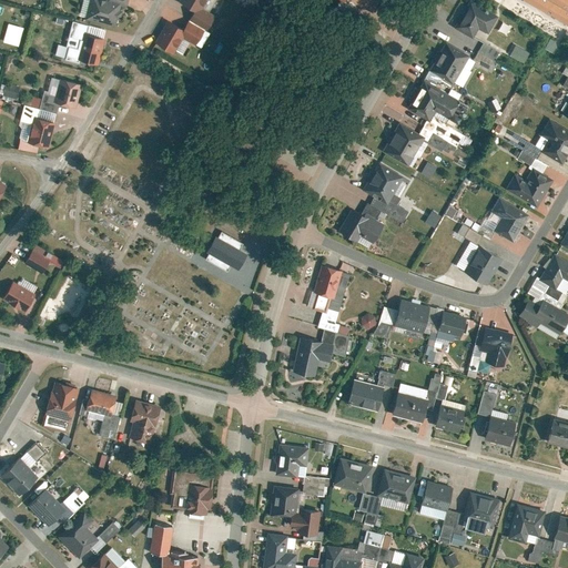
[(91,0),(87,17),(118,26),(124,3),(109,0),(91,0)]
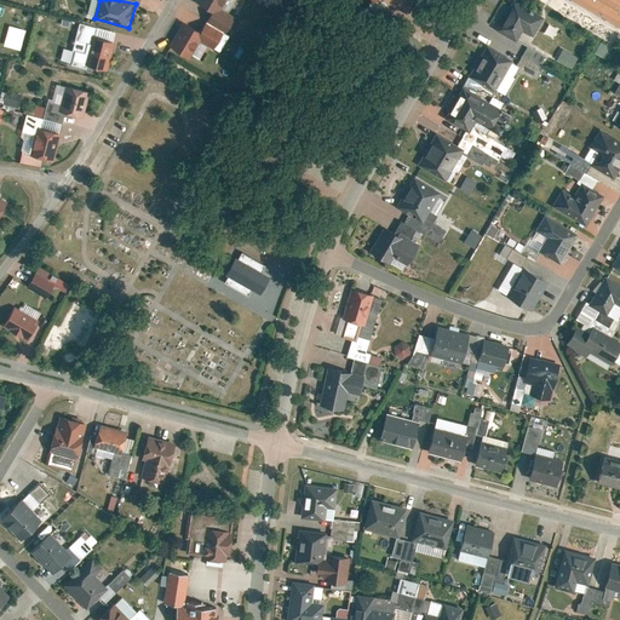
[(195,0),(212,9),(207,18),(227,29),(235,15),(222,7),(225,0),(195,0)]
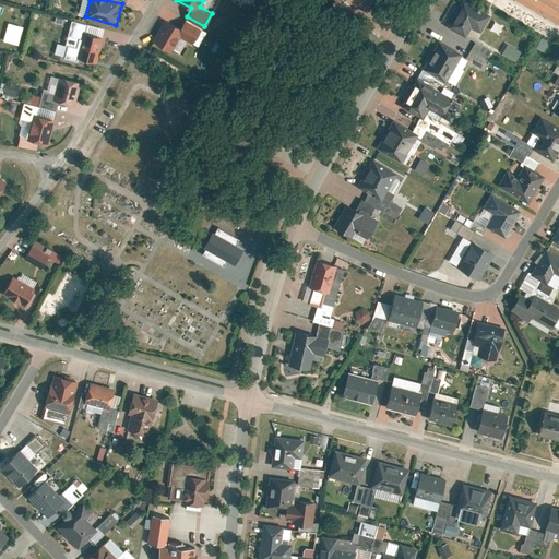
[(345,0),(365,11),(371,0),(345,0)]
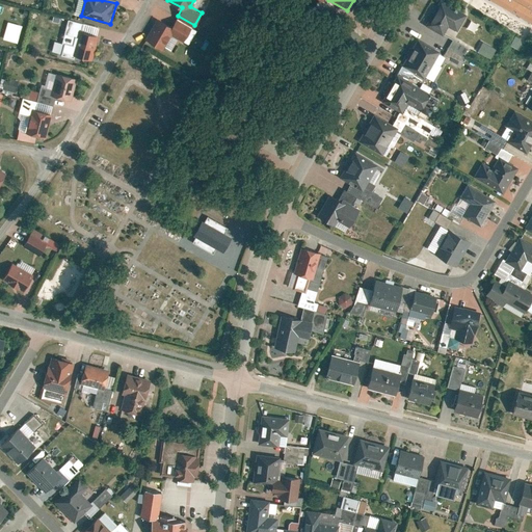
[(466,15),(441,0),(439,0),(430,16),(425,25),(442,35),(447,27),(455,32),(466,15)]
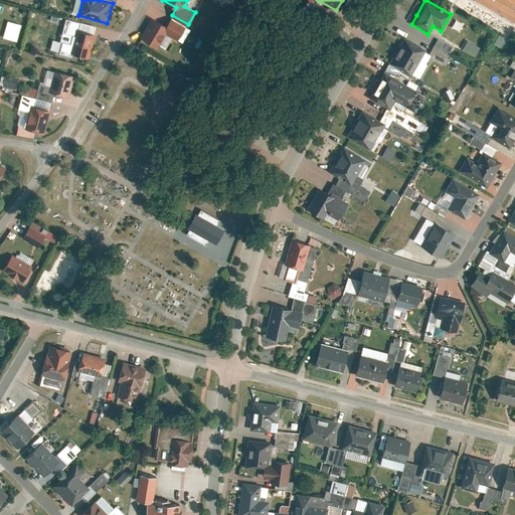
[(514,0),(479,0),(514,19),(514,0)]
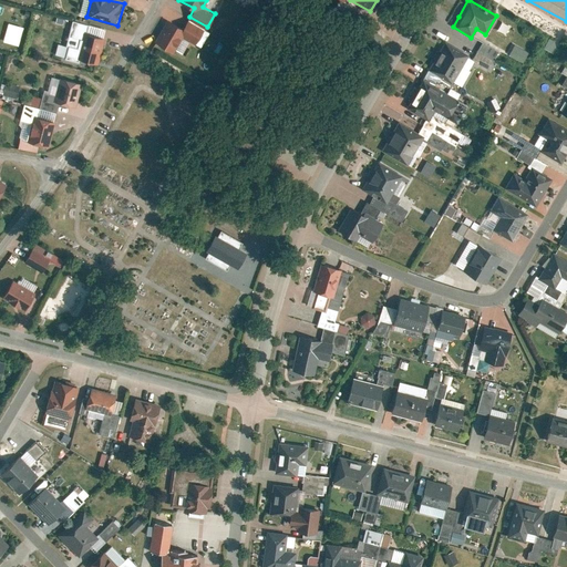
[(173,51),(183,35),(196,43),(205,29),(187,19),(183,28),(166,19),(154,40),(173,51)]
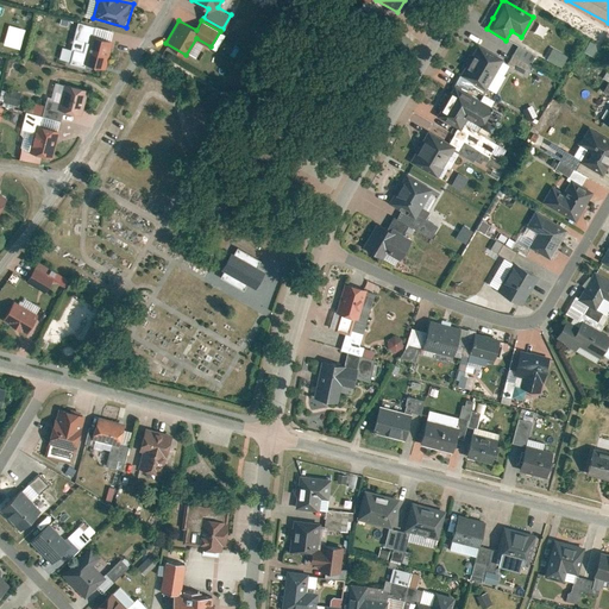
[(18,49),(24,29),(7,24),(1,44),(18,49)]
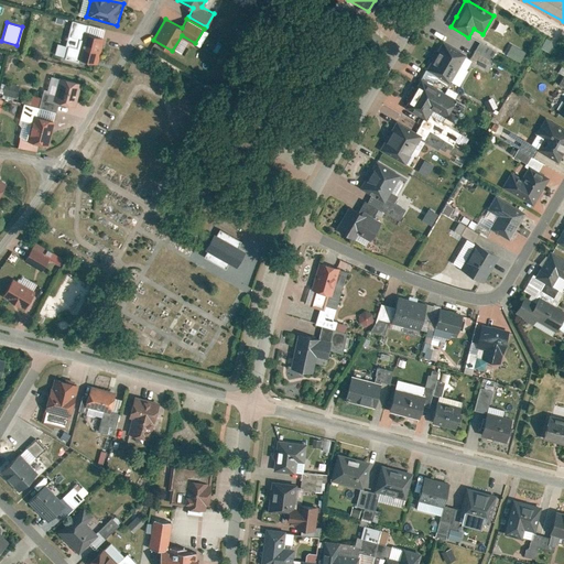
[(373,45),(381,38),(365,24),(357,32),(373,45)]
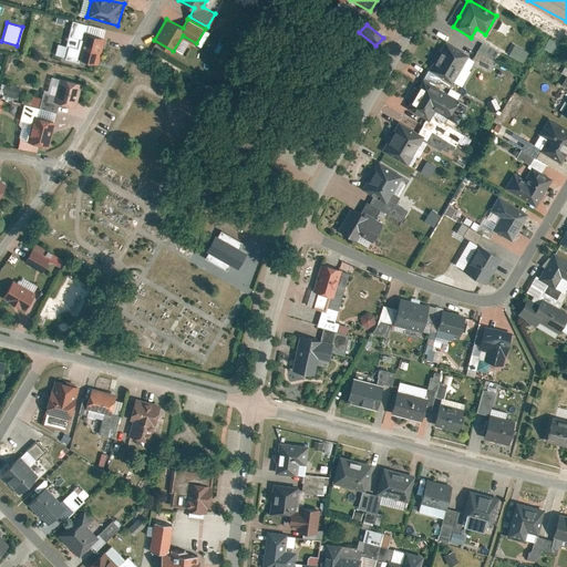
[(76,57),(99,62),(105,35),(82,30),(76,57)]
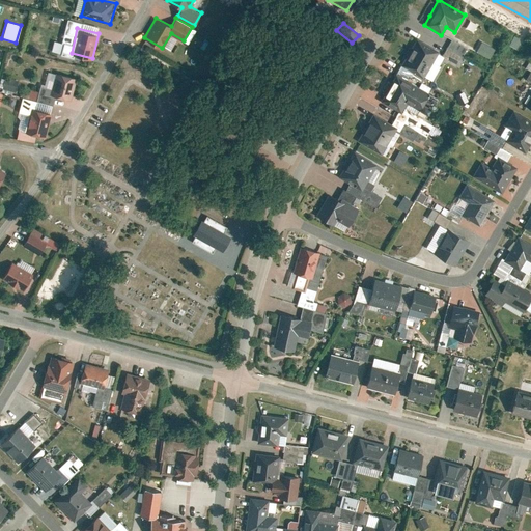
[(400,65),(423,78),(440,48),(418,35),(400,65)]
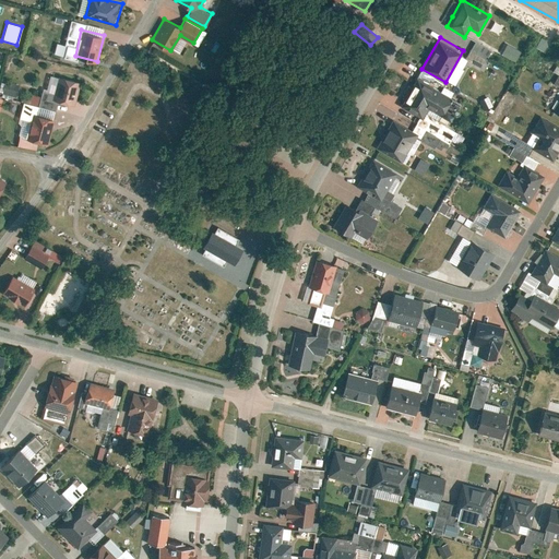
[(491,51),(475,42),(464,61),(480,70),(491,51)]
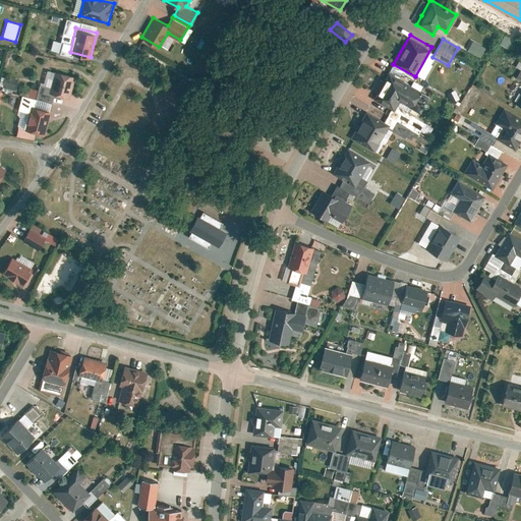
[(480,57),(484,47),(470,41),(466,51),(480,57)]
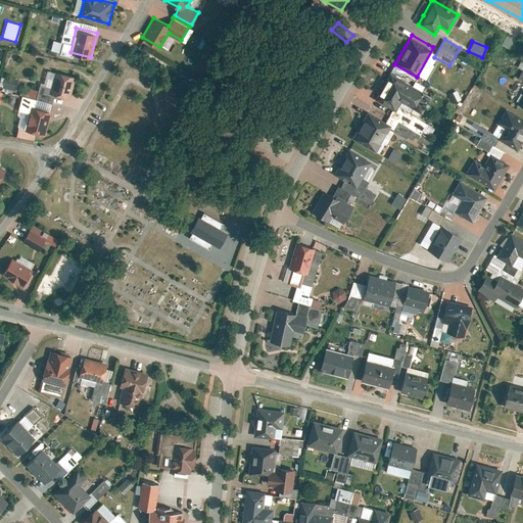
[(391,69),(374,99),(395,111),(400,102),(421,113),(430,96),(411,85),(413,81),(391,69)]
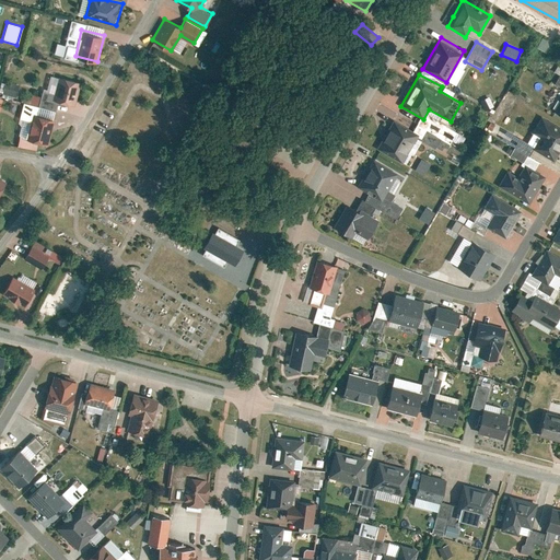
[(54,98),(74,104),(82,82),(60,76),(54,98)]
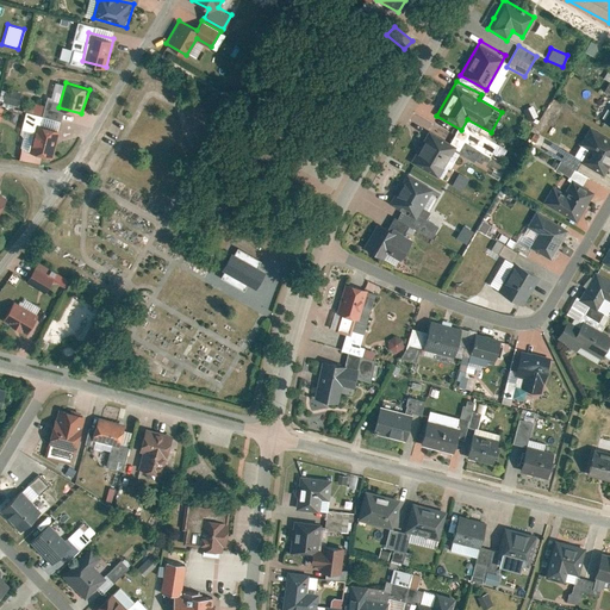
[(17,106),(19,92),(4,89),(1,104),(17,106)]
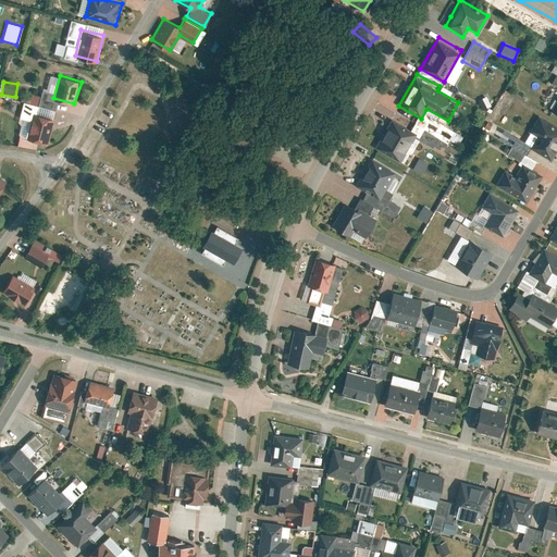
[(27,138),(48,144),(56,118),(34,111),(27,138)]
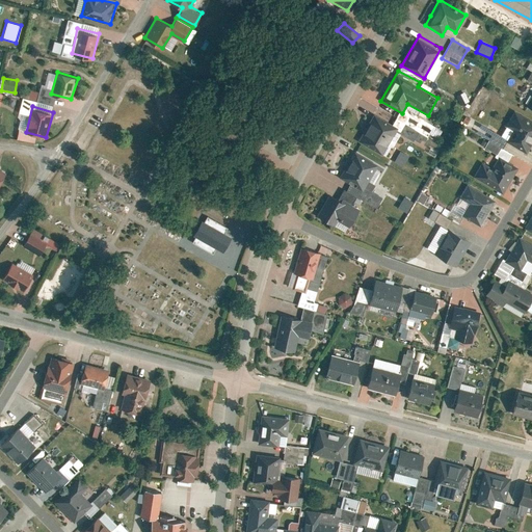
[(505,141),(526,154),(531,143),(531,122),(514,111),(505,126),(516,133),(514,137),(509,134),(505,141)]
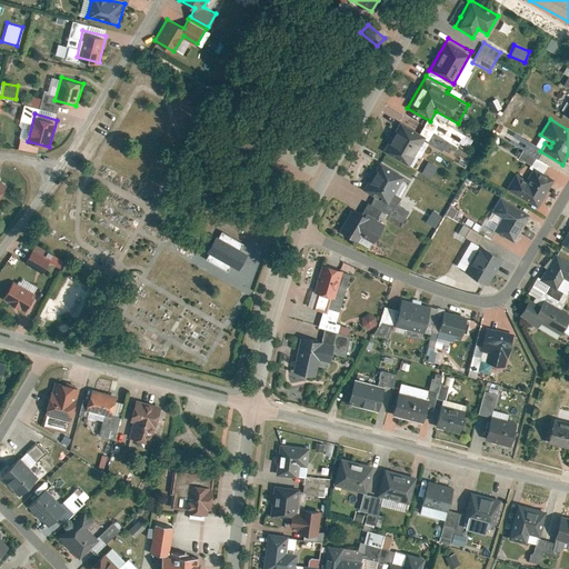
[(383,151),(408,166),(425,137),(399,122),(383,151)]
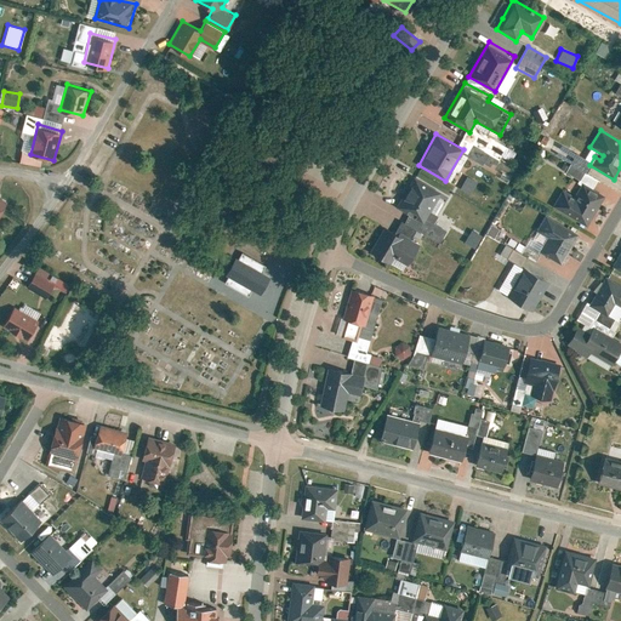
[(469,193),(476,181),(465,175),(459,188),(469,193)]
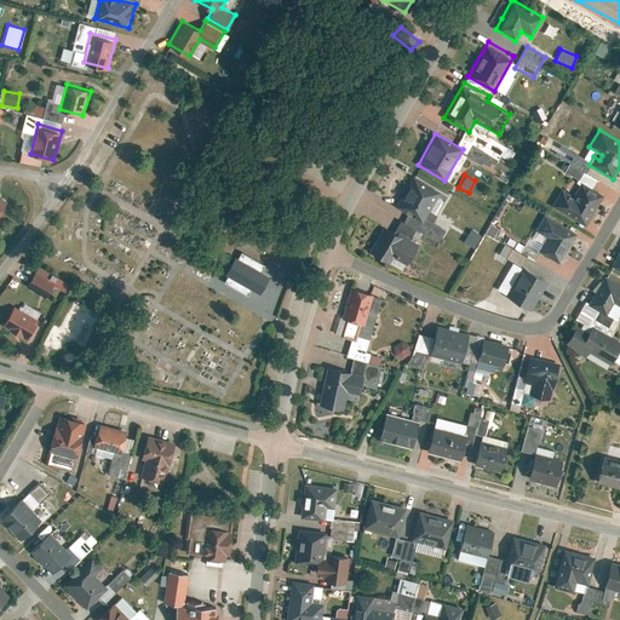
[(403,223),(417,230),(424,218),(440,193),(413,177),(395,207),(408,214),(403,223)]
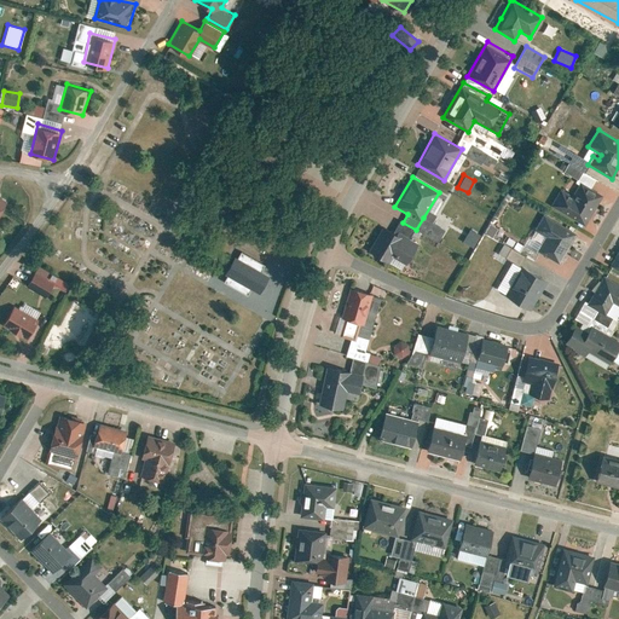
[(561,190),(550,206),(584,226),(602,196),(580,183),(572,196),(561,190)]
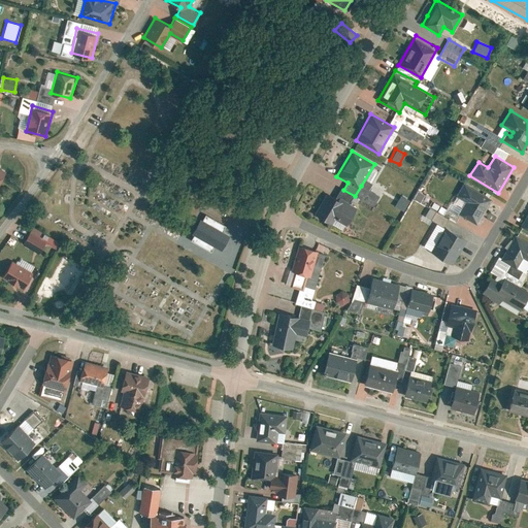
[(459,215),(477,225),(492,199),(463,183),(455,197),(465,203),(459,215)]
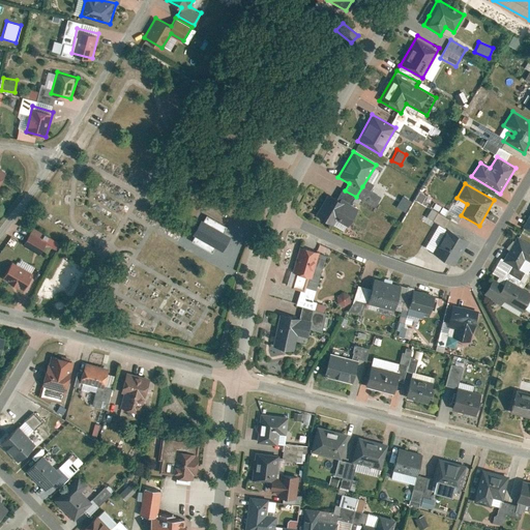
[(362,186),(356,197),(374,207),(380,197),(362,186)]
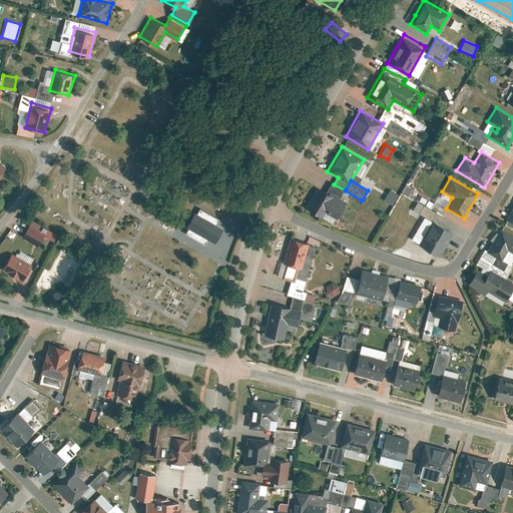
[(317,187),(305,207),(333,224),(346,201),(339,197),(343,190),(331,182),(325,192),(317,187)]
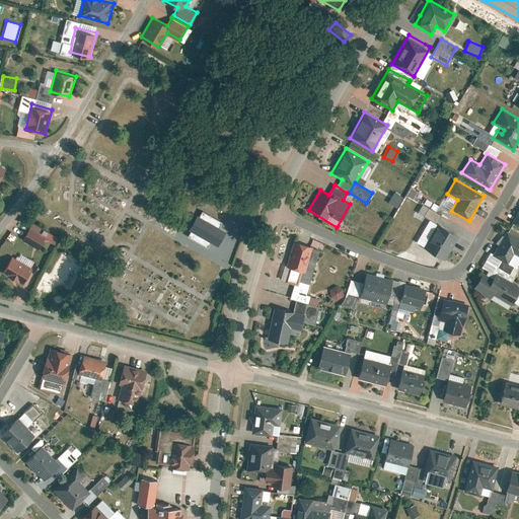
[(394,193),(385,188),(381,196),(389,201),(394,193)]
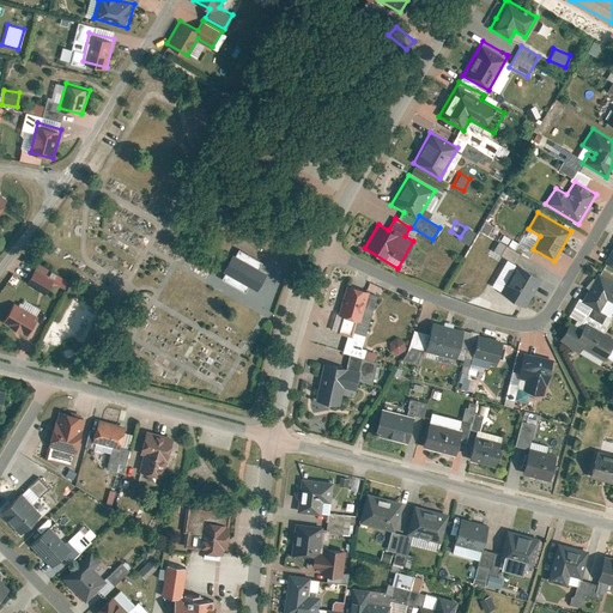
[(519,253),(498,242),(492,252),(514,263),(519,253)]
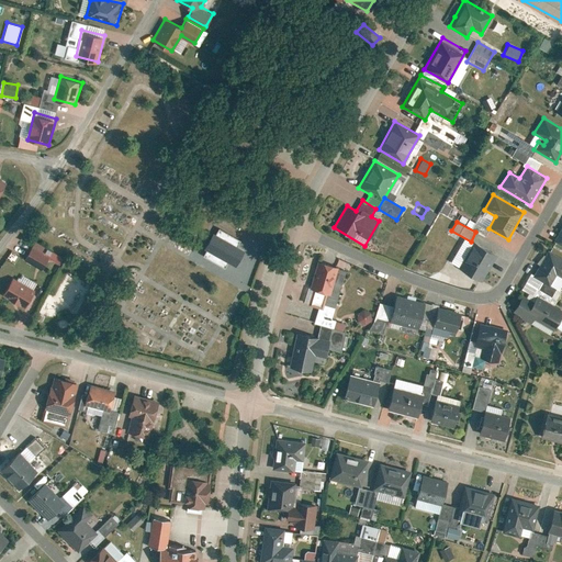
[(244,250),(212,232),(202,249),(234,267),(244,250)]
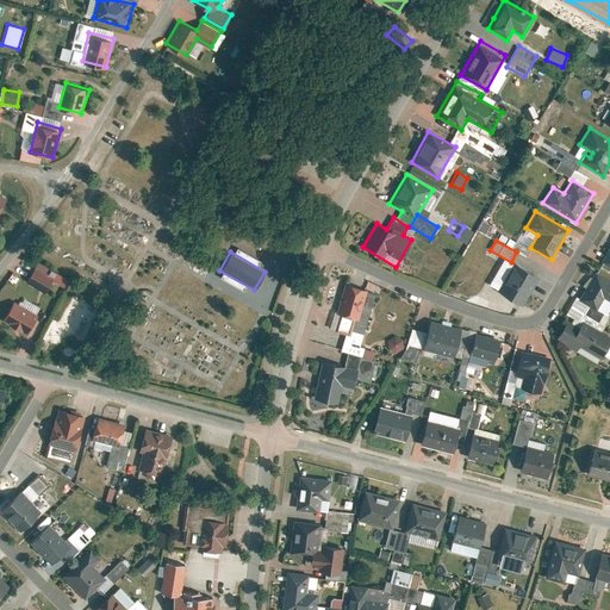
[(61,275),(37,262),(33,269),(57,281),(61,275)]
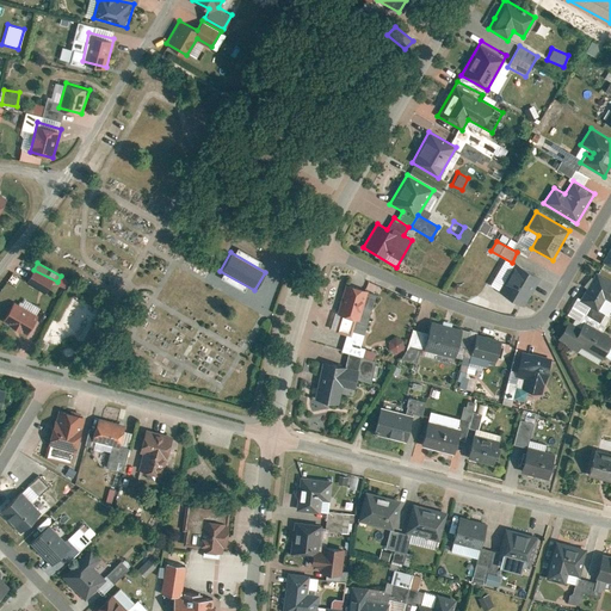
[(498,292),(524,307),(539,278),(514,264),(498,292)]
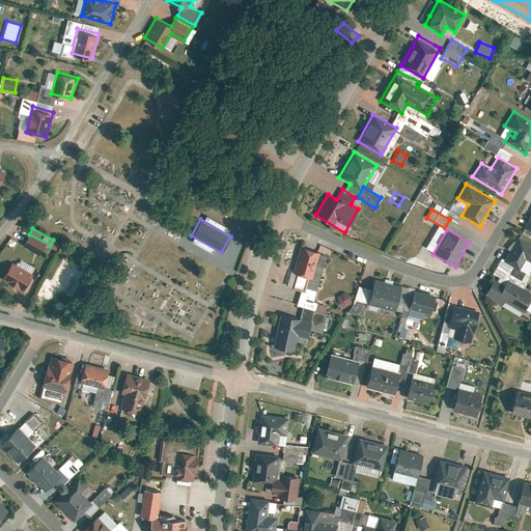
[(29,234),(22,247),(39,256),(46,244),(29,234)]
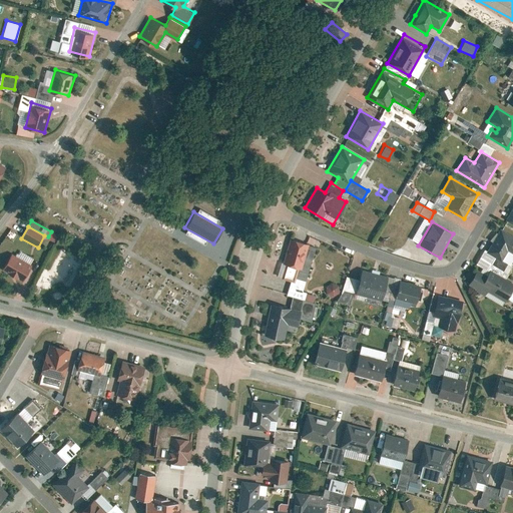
[(512,236),(500,229),(486,252),(500,262),(507,250),(512,253),(512,236)]
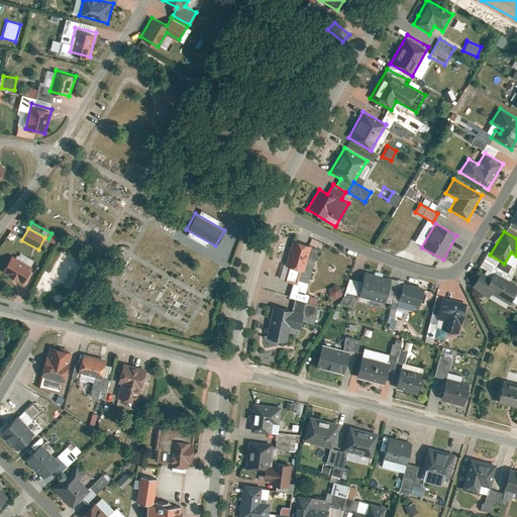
[(279,279),(293,284),(288,297),(307,303),(309,295),(304,294),(307,284),(298,281),(301,271),(303,271),(311,246),(292,241),(285,266),(283,265),(279,279)]
